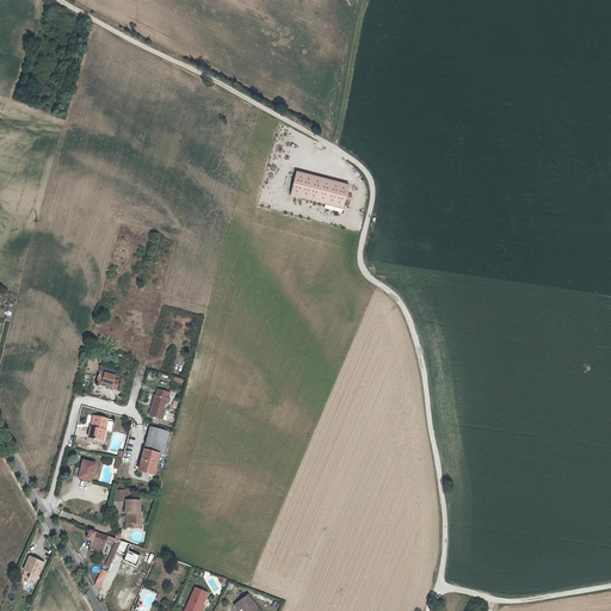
[(350,184),(296,171),(290,195),(344,208),(350,184)]
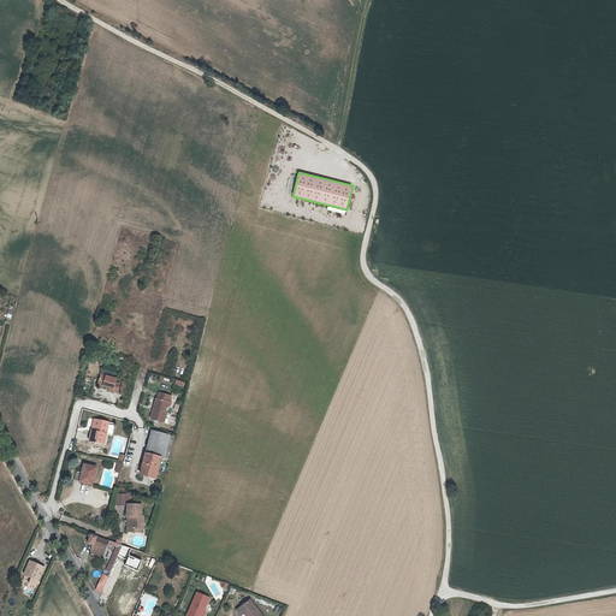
[(113,389),(112,390),(117,391),(119,383),(116,381),(117,378),(101,374),(98,384),(108,388),(113,389)]
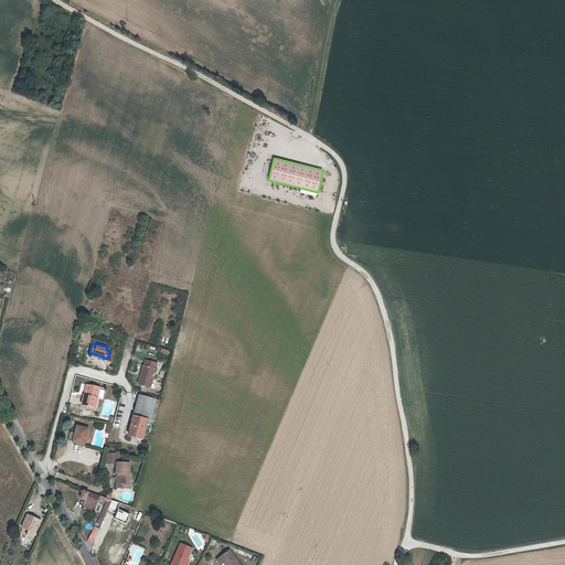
[(152,373),(155,372),(156,368),(157,363),(146,360),(144,364),(142,364),(141,372),(142,373),(141,375),(140,375),(138,384),(150,387),(152,379),(151,379),(152,373)]
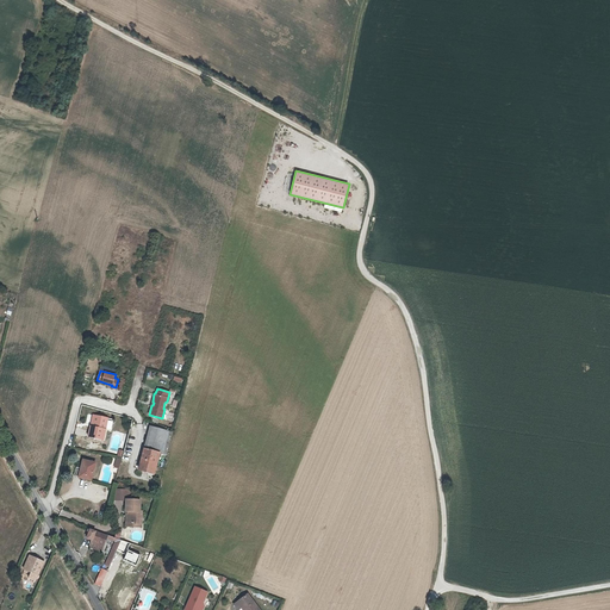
[(109,418),(97,416),(94,427),(92,425),(89,436),(104,440),(109,418)]
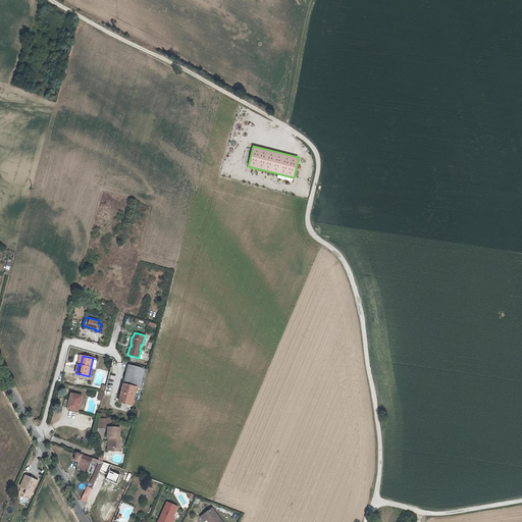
[(145,375),(146,369),(129,364),(127,371),(145,375)]
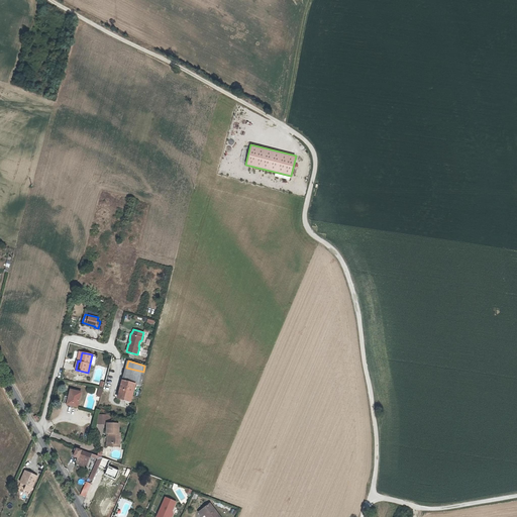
[(122,381),(134,384),(139,385),(143,372),(126,368),(122,381)]
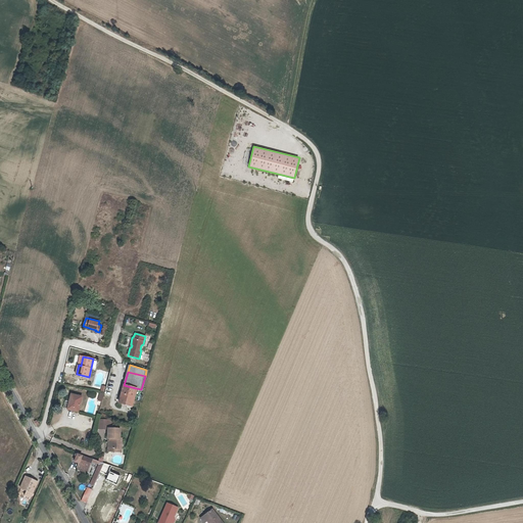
[(132,405),(136,388),(124,385),(120,402),(127,405),(127,403),(132,405)]
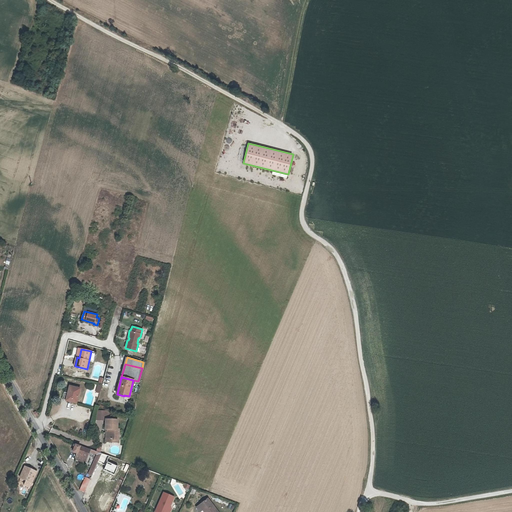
[(71,386),(68,394),(69,395),(68,401),(77,403),(81,389),(71,386)]
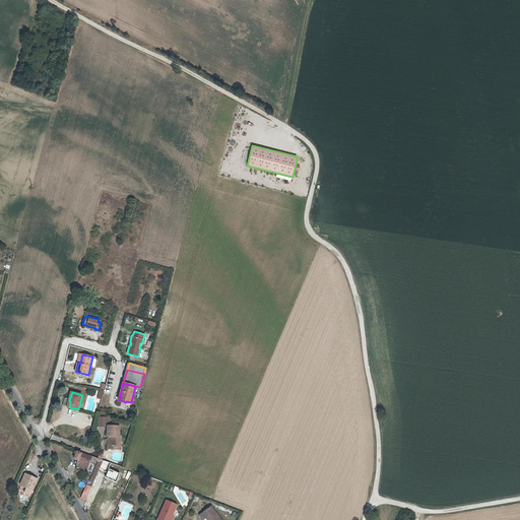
[(100,428),(108,428),(108,427),(109,427),(109,424),(109,419),(109,418),(100,418),(100,428)]
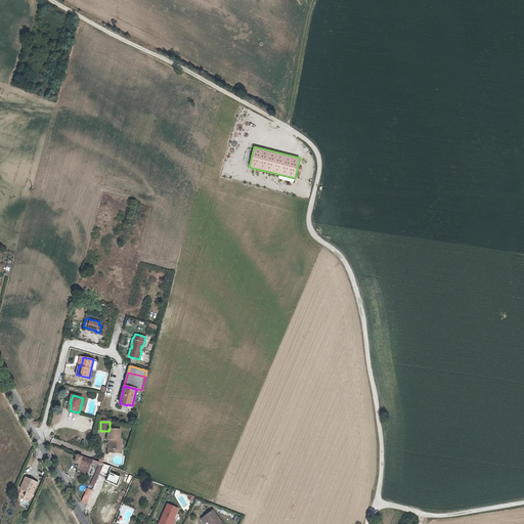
[(108,453),(115,453),(115,450),(121,451),(121,446),(123,446),(123,440),(120,440),(121,431),(119,431),(111,430),(110,430),(108,430),(108,431),(108,439),(111,439),(111,442),(110,442),(108,453)]
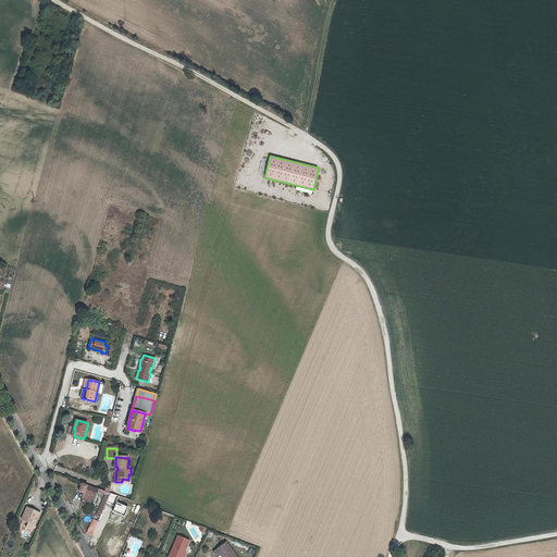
[(112,493),(84,484),(83,491),(86,493),(84,500),(95,504),(99,492),(107,495),(103,503),(97,516),(101,518),(108,504),(112,493)]
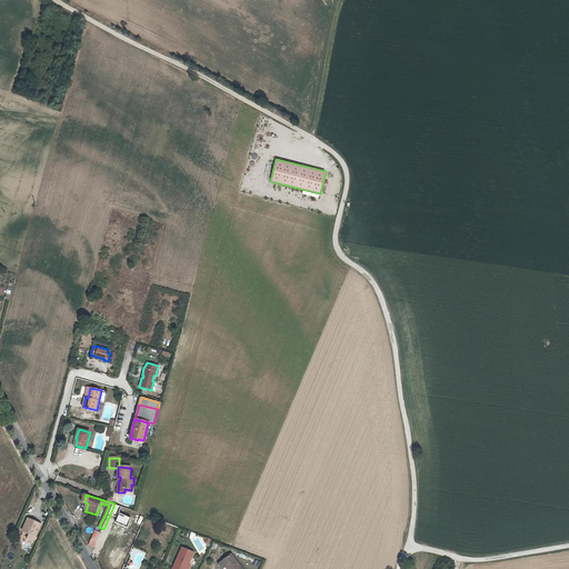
[(31,533),(29,539),(35,541),(42,522),(31,517),(25,530),(31,533)]
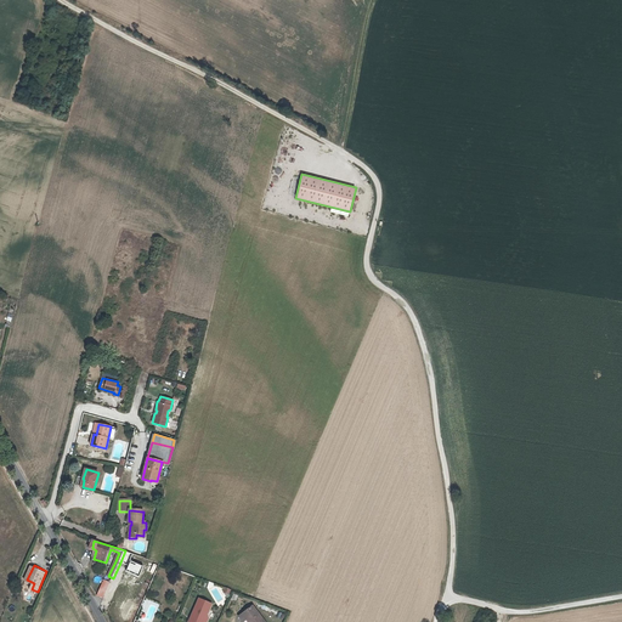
[(105,599),(107,592),(111,583),(106,581),(102,589),(99,597),(105,599)]
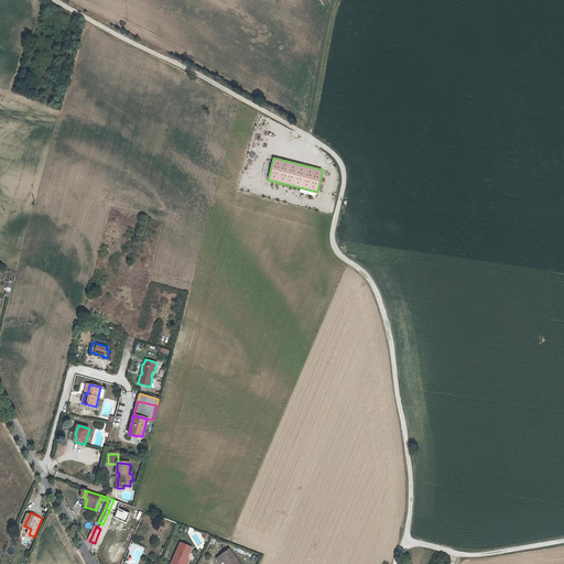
[(193,546),(182,541),(170,563),(180,563),(185,555),(188,556),(193,546)]
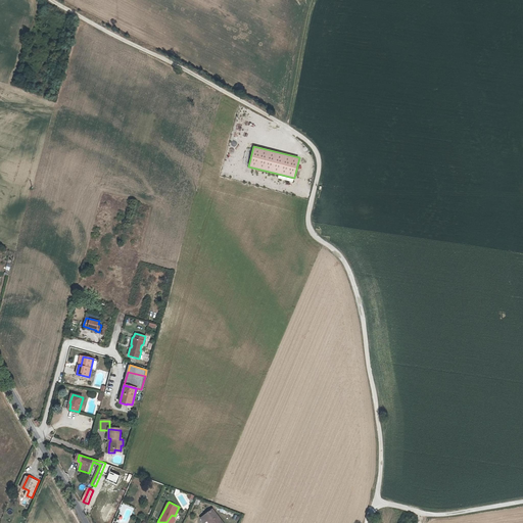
[(202,516),(205,521),(208,519),(211,522),(214,522),(224,522),(225,522),(214,508),(202,516)]
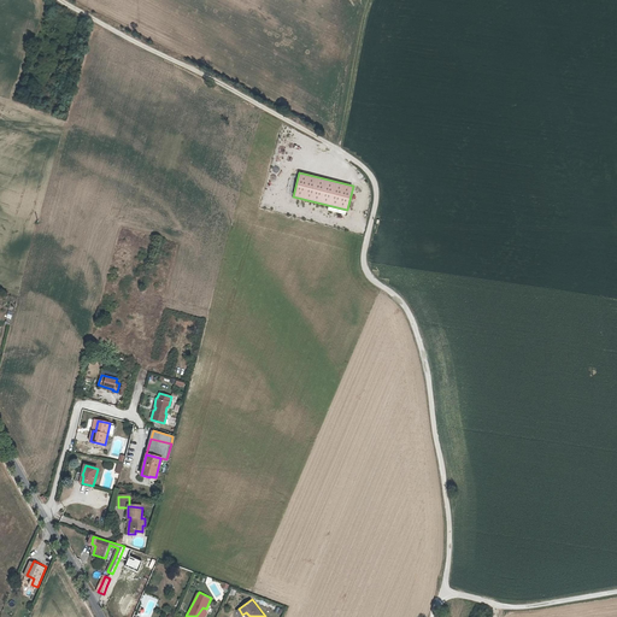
All buildings are outlined.
